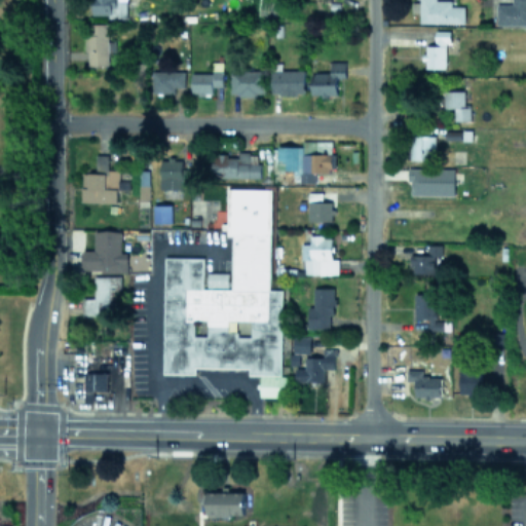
[(126,16),(126,0),(92,0),(94,0),(91,0),(91,15),(126,16)]
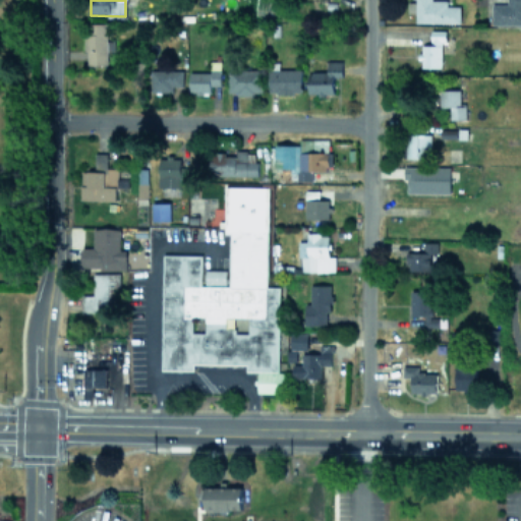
[(413,0),(413,21),(459,22),(460,5),(447,5),(447,0),(413,0)]
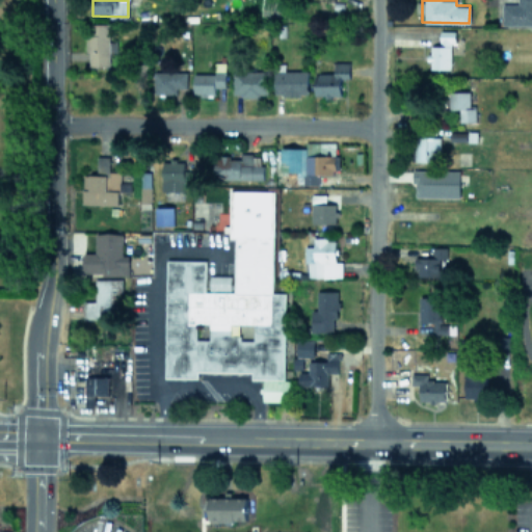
[(531,0),(516,0),(517,3),(502,4),(502,26),(531,25),(531,0)]
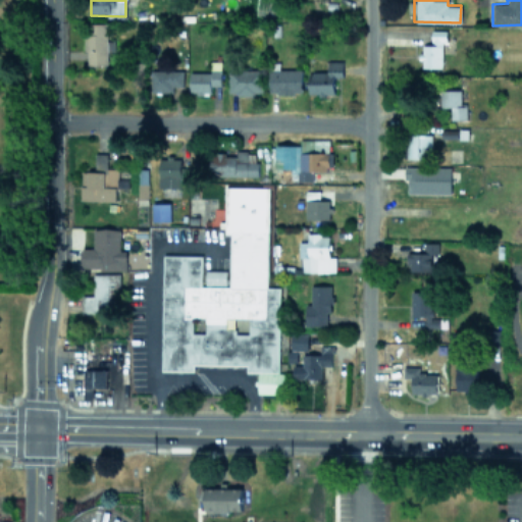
[(107,22),(86,22),(85,64),(106,64),(107,51),(114,51),(114,41),(106,41),(107,22)]
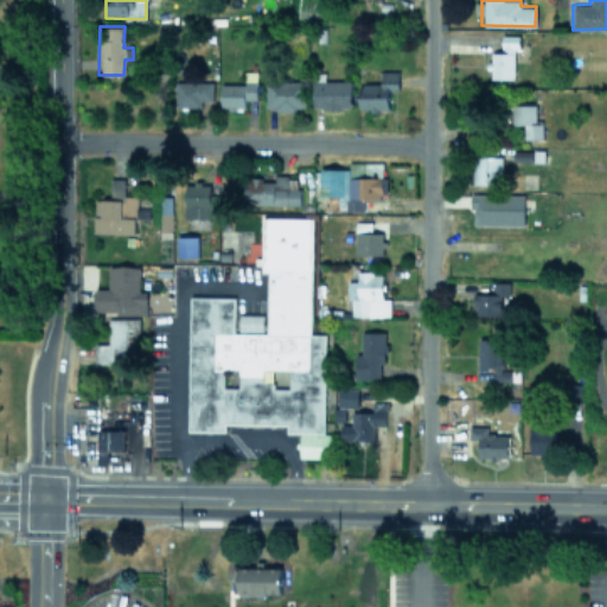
[(398,70),(381,70),(381,82),(358,83),(359,109),(389,109),(388,88),(398,88),(398,70)]
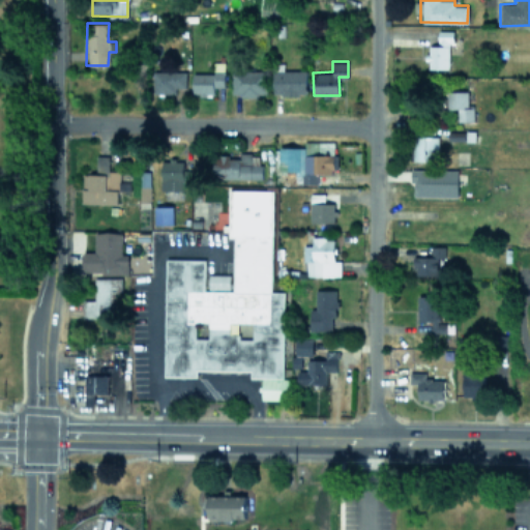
[(225,86),(224,67),(215,67),(215,72),(192,72),(193,95),(214,94),(214,87),(225,86)]
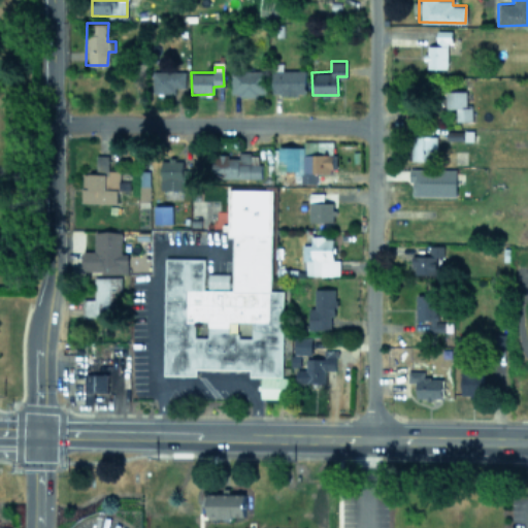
[(305,93),(305,69),(271,70),(272,94),(305,93)]
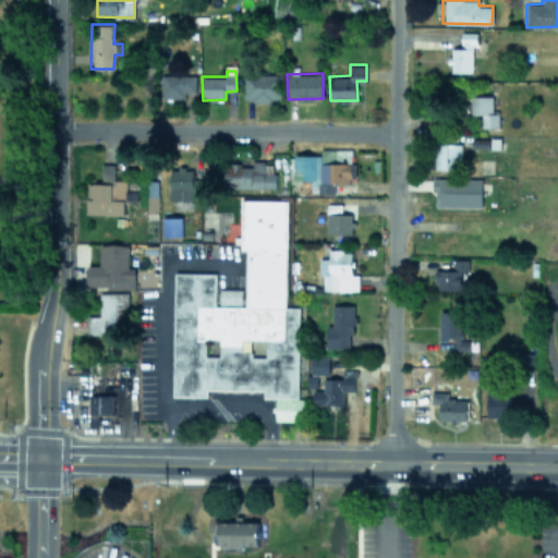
[(160,98),(184,98),(185,92),(195,92),(196,75),(161,74),(160,98)]
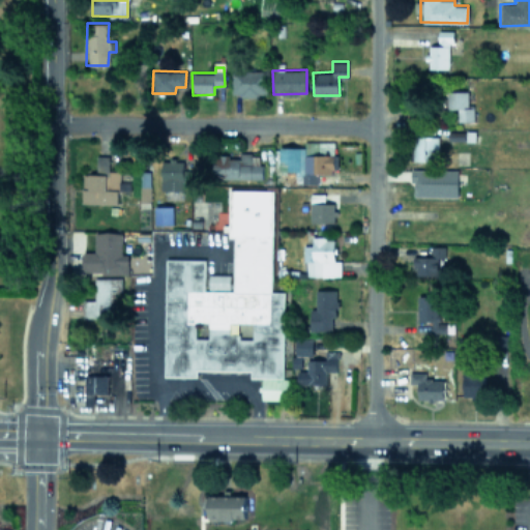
[(267,70),(232,70),(232,95),(266,96),(267,70)]
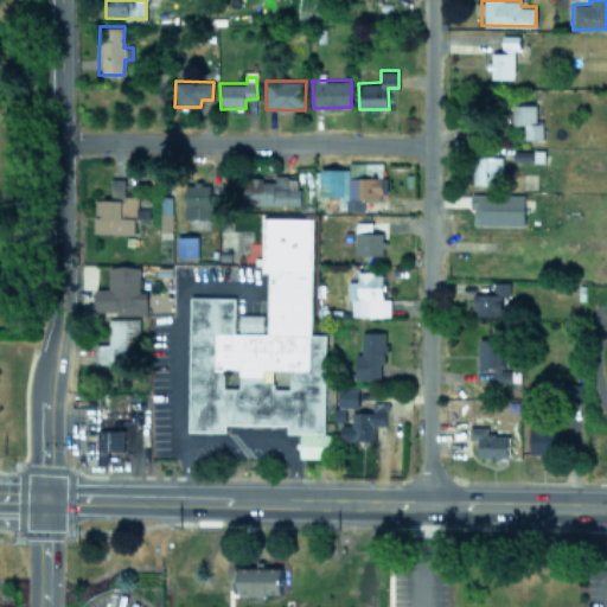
[(536,103),(512,104),(512,123),(524,123),(524,139),(542,138),(542,122),(536,122),(536,103)]
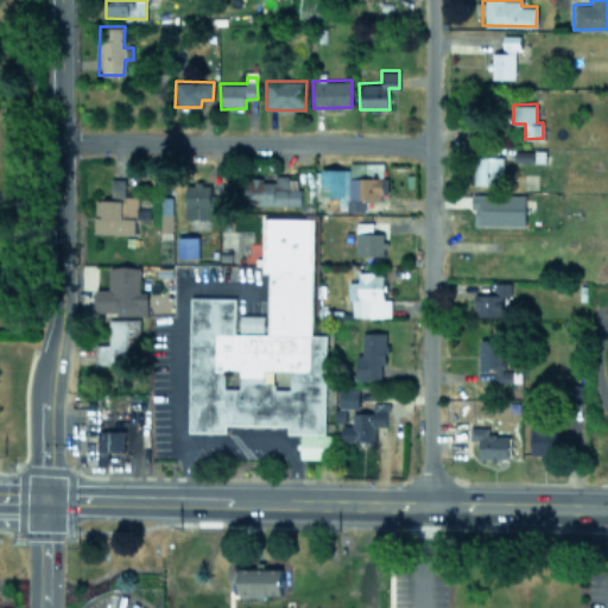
[(502,157),(475,156),(475,184),(502,184),(502,157)]
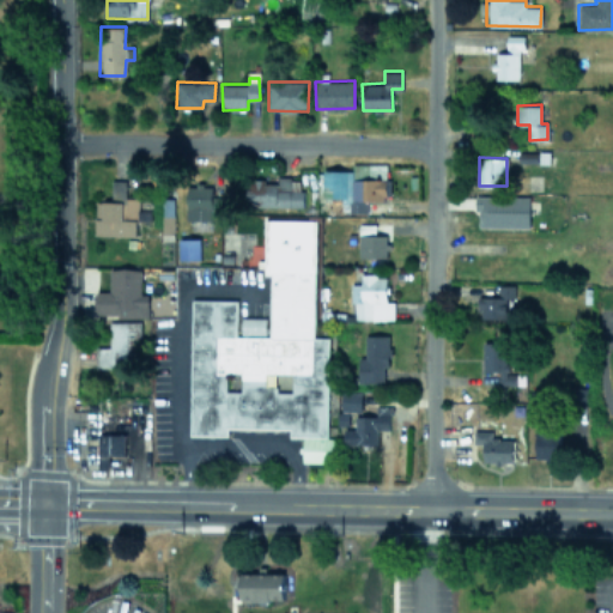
[(322,170),(321,198),(350,198),(349,213),(366,213),(366,200),(386,200),(386,178),(365,177),(365,167),(352,167),(352,170),(322,170)]
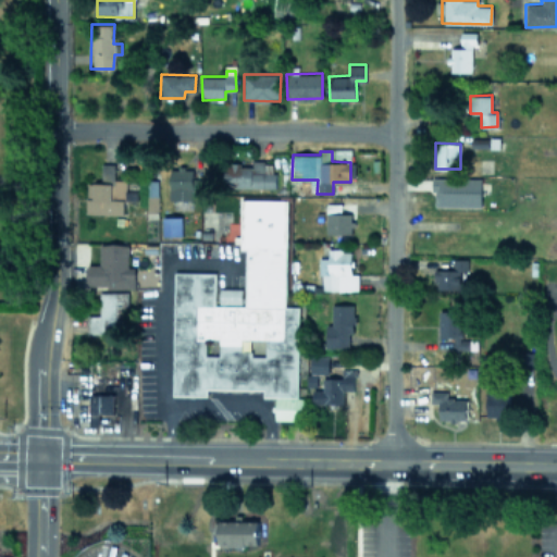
[(273,187),(273,162),(252,162),(252,165),(223,165),(223,187),(273,187)]
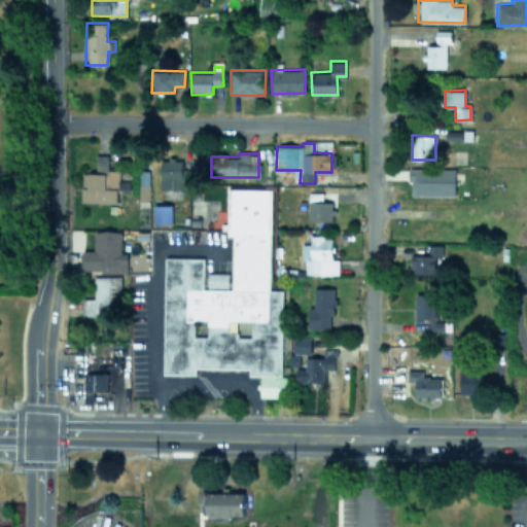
[(81,172),(81,202),(117,202),(117,170),(107,170),(108,154),(96,154),(95,172),(81,172)]
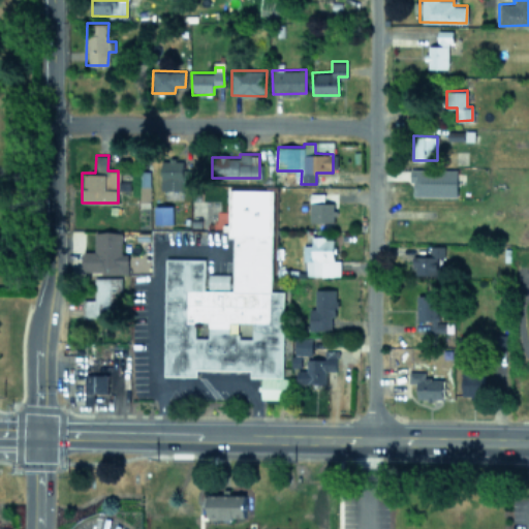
[(161,160),(161,188),(191,188),(190,168),(183,168),(183,159),(161,160)]
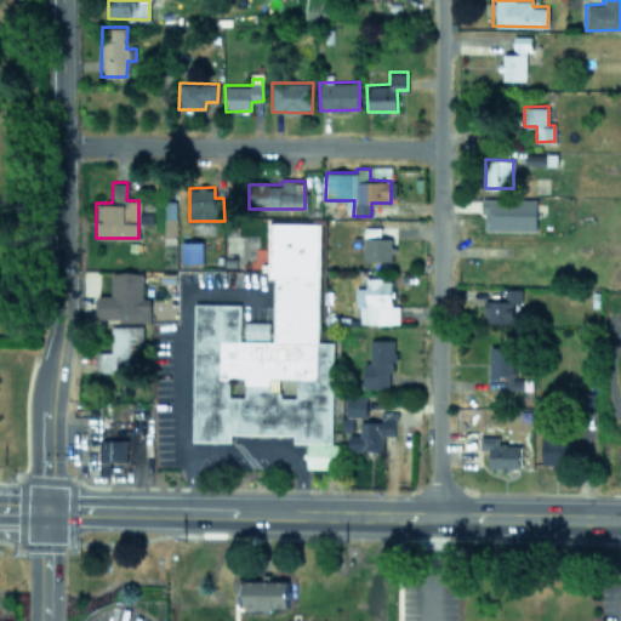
[(536,199),(483,198),(483,229),(536,229),(536,199)]
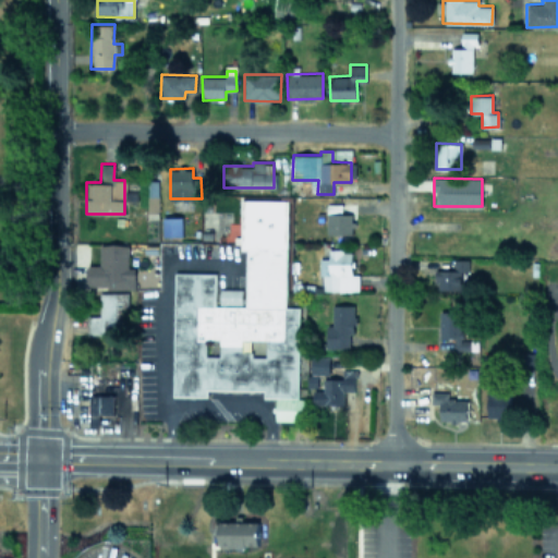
[(373,182),(358,181),(358,194),(373,195),(373,182)]
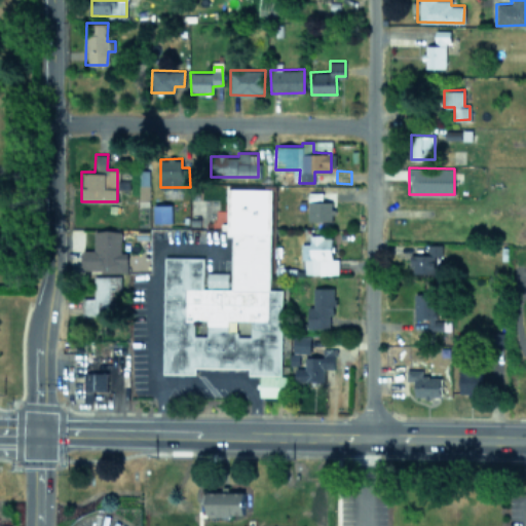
[(164,373),(194,373),(194,367),(248,367),(248,374),(259,374),(259,397),(287,396),(287,375),(280,375),(280,289),(270,289),(269,188),(226,189),(227,210),(214,210),(215,227),(226,227),(226,235),(230,235),(231,272),(203,272),(202,256),(162,256),(164,373)]
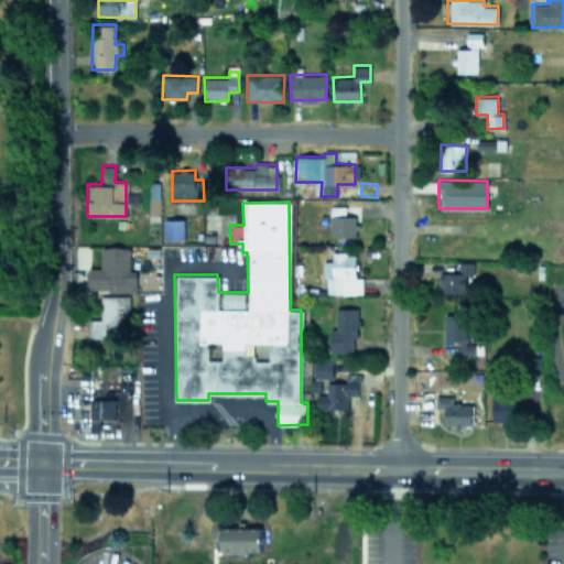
[(356,236),(356,216),(345,216),(345,206),(329,206),(331,237),(356,236)]
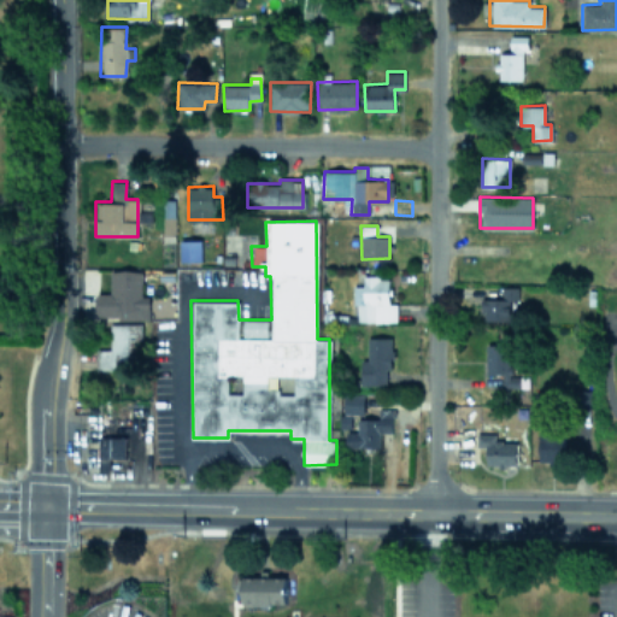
[(201,260),(201,239),(180,239),(180,260),(201,260)]
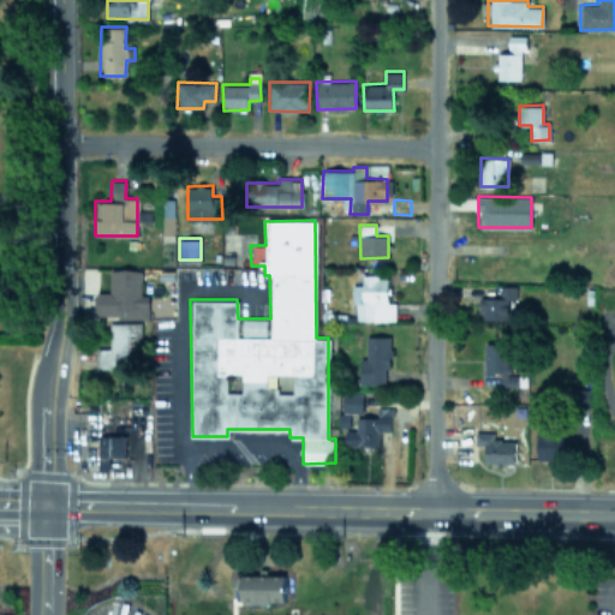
[(108,291),(95,291),(95,317),(148,317),(148,294),(141,294),(141,269),(108,269),(108,291)]
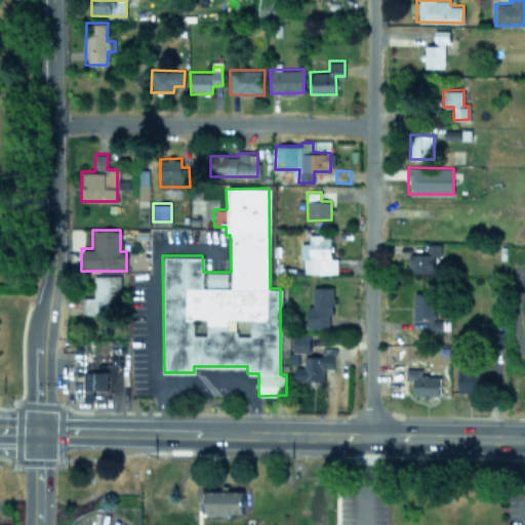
[(330,257),(331,235),(309,235),(309,243),(301,243),(300,273),(336,274),(337,257),(330,257)]
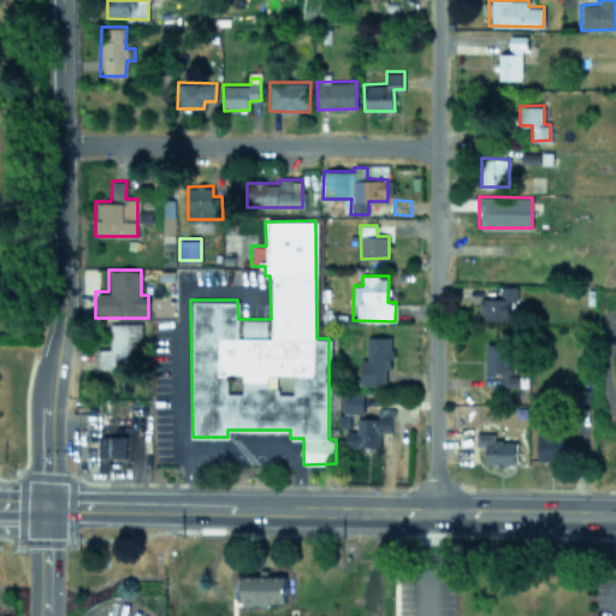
[(499,298),(480,297),(479,319),(509,319),(509,298),(516,298),(517,286),(501,285),(499,298)]
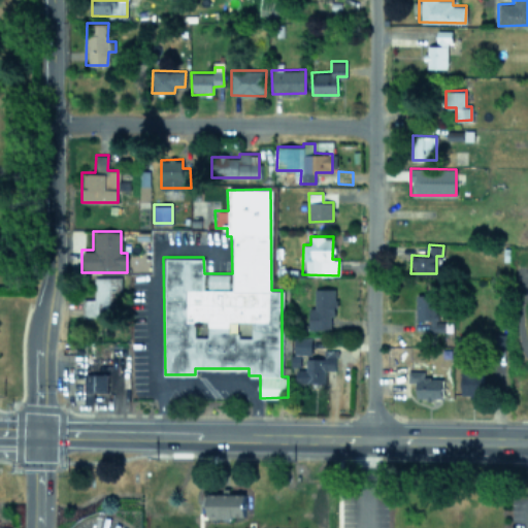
[(121,276),(93,276),(94,298),(83,298),(83,316),(100,316),(100,309),(121,308),(121,276)]
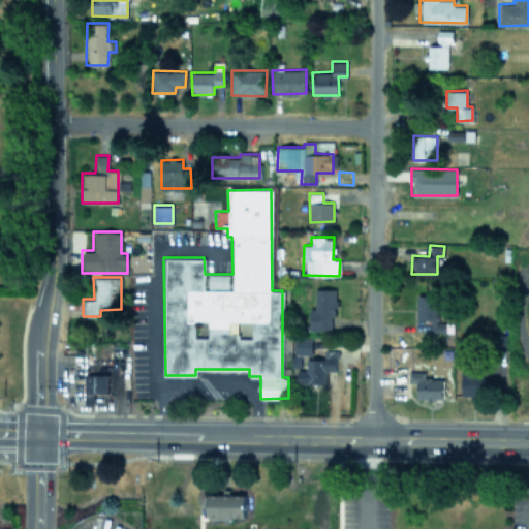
[(315,289),(315,308),(309,308),(309,329),(331,329),(331,316),(336,316),(336,289),(315,289)]
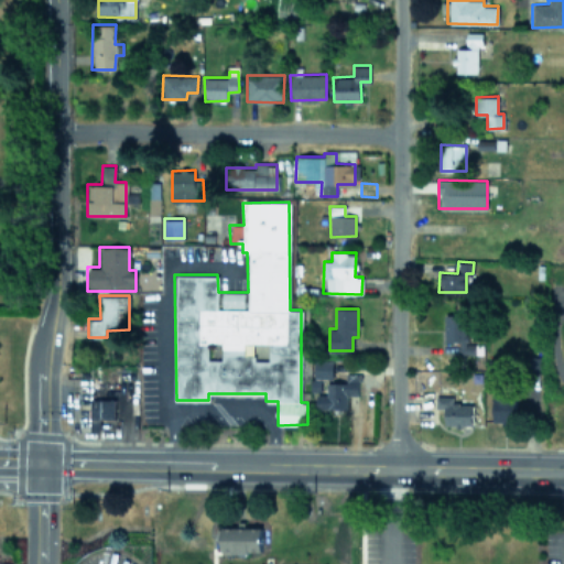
[(458,342),(458,355),(474,355),(475,343),(465,343),(466,314),(445,314),(444,340),(458,342)]
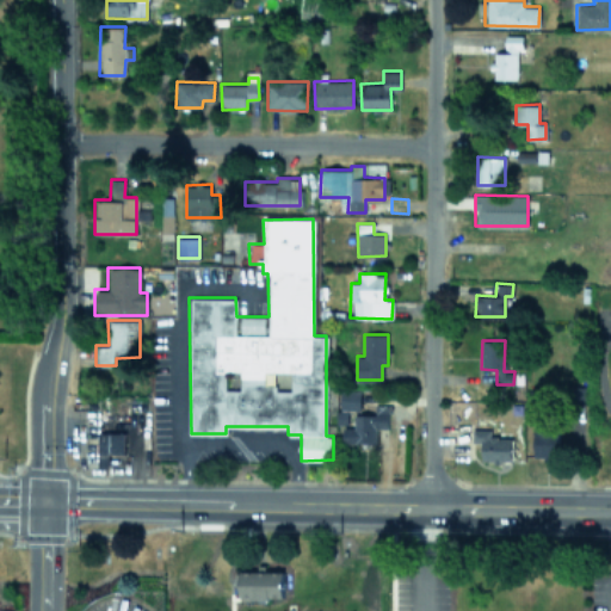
[(360,390),(341,389),(340,409),(360,409),(360,390)]
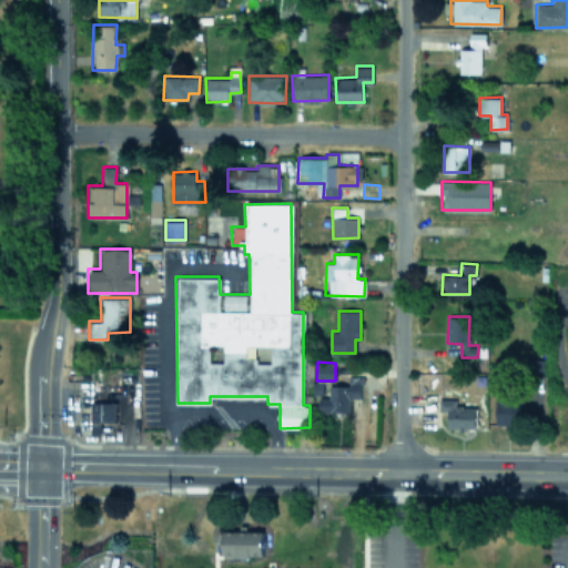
[(362,378),(348,377),(347,385),(328,385),(328,397),(318,397),(318,411),(348,412),(350,397),(361,398),(362,378)]
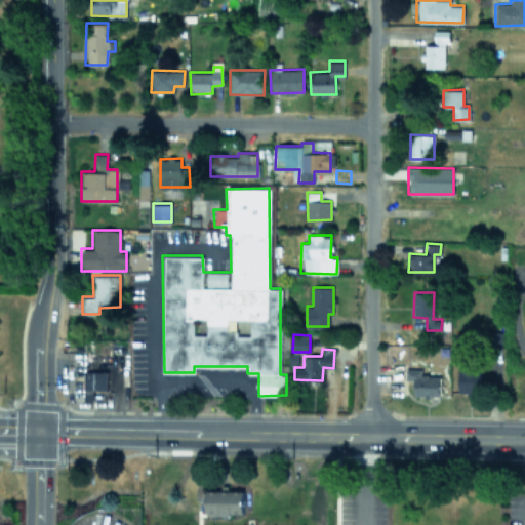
[(457,363),(458,393),(480,392),(480,363),(457,363)]
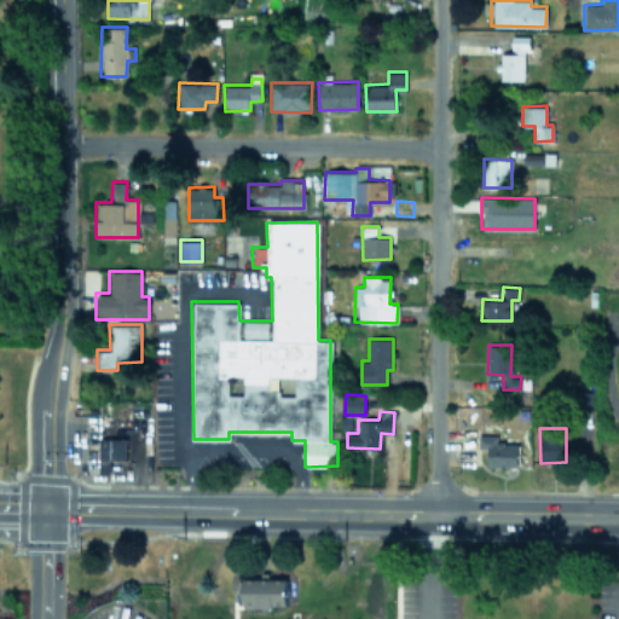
[(518,467),(518,443),(497,443),(497,434),(479,434),(478,449),(489,449),(487,466),(518,467)]
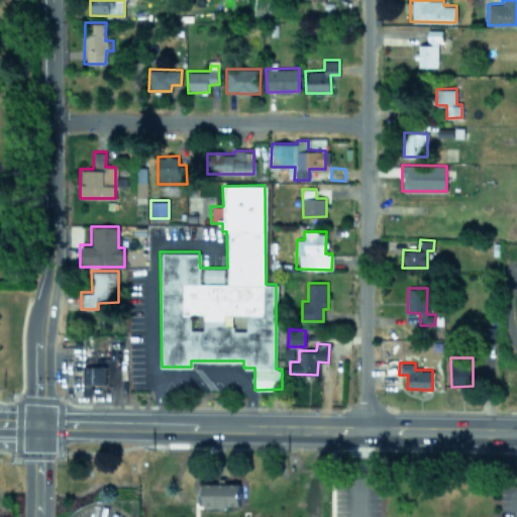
[(83,384),(104,384),(105,366),(83,366),(83,384)]
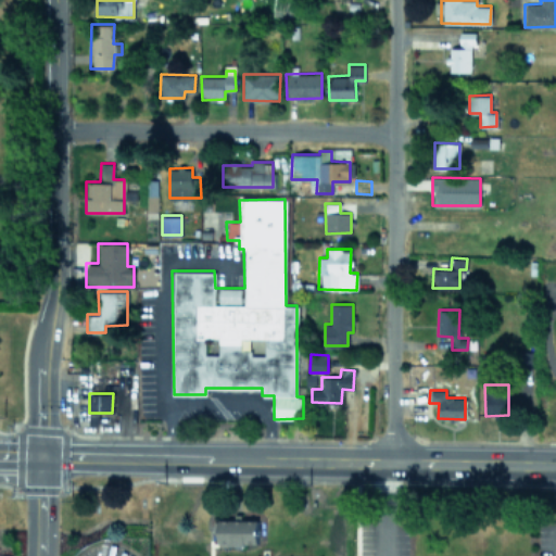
[(217,519),(217,546),(256,547),(256,519),(217,519)]
